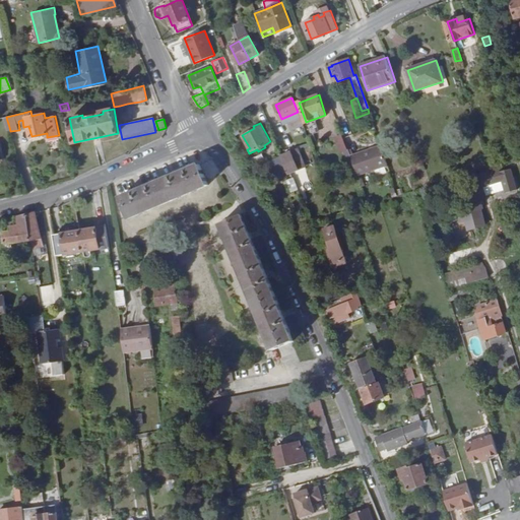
[(380,143),(349,154),(356,174),(386,163),(380,143)]
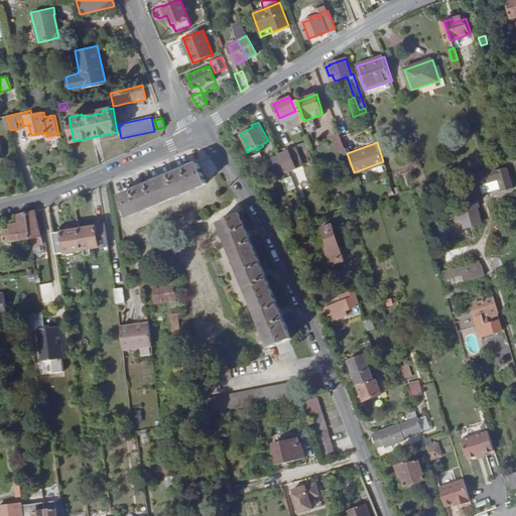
[(9,145),(1,146),(5,162),(12,160),(9,145)]
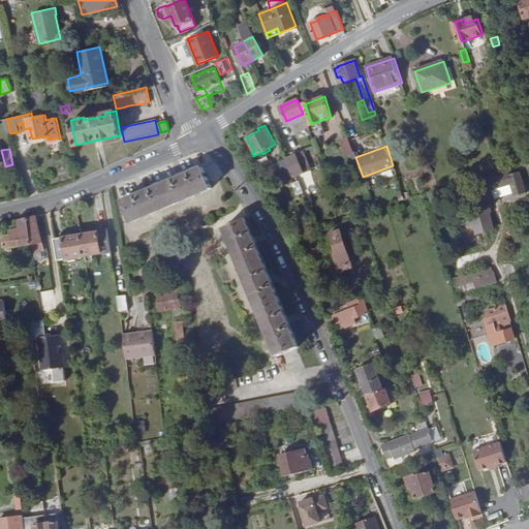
[(288,157),(297,176),(299,175),(305,172),(298,153),(288,157)]
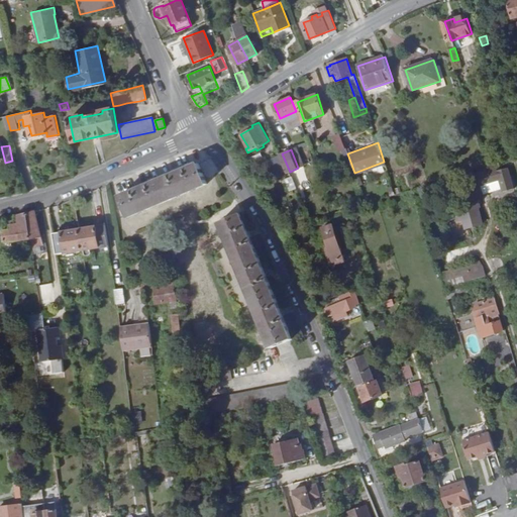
[(284,175),(290,172),(282,153),(273,158),(278,168),(281,167),(284,175)]
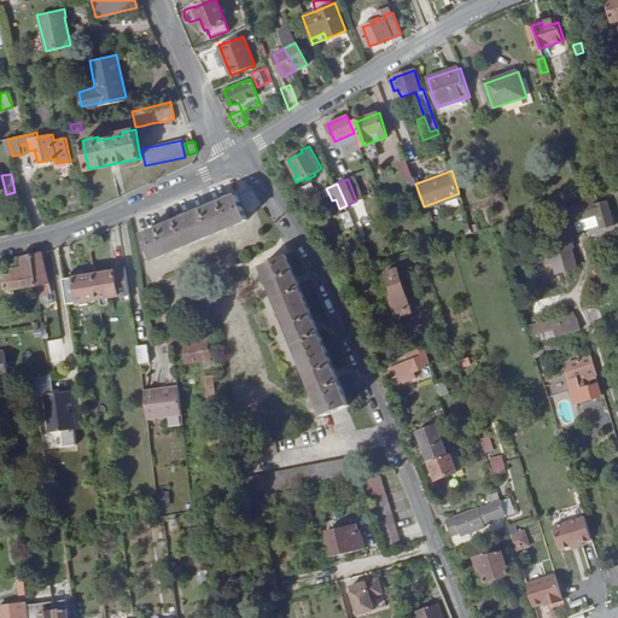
[(153,260),(246,221),(237,197),(143,237),(153,260)]
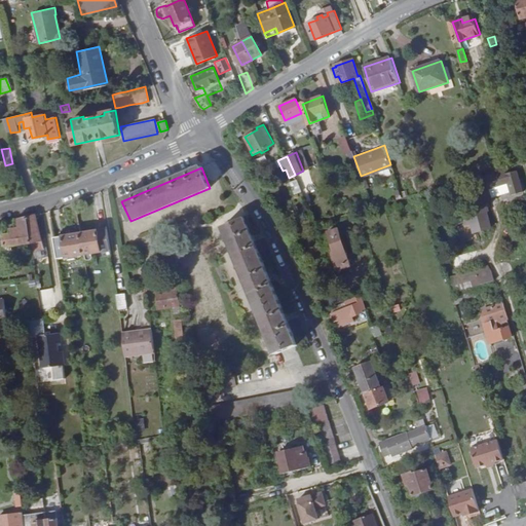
[(517,167),(505,171),(509,181),(512,190),(513,193),(523,189),(517,167)]
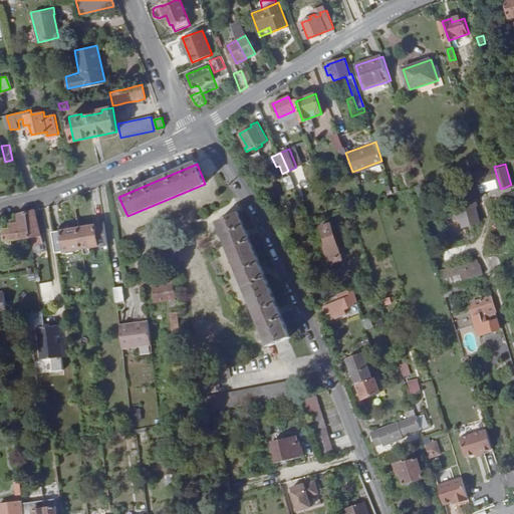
[(494,167),(477,173),(479,183),(497,177),(494,167)]
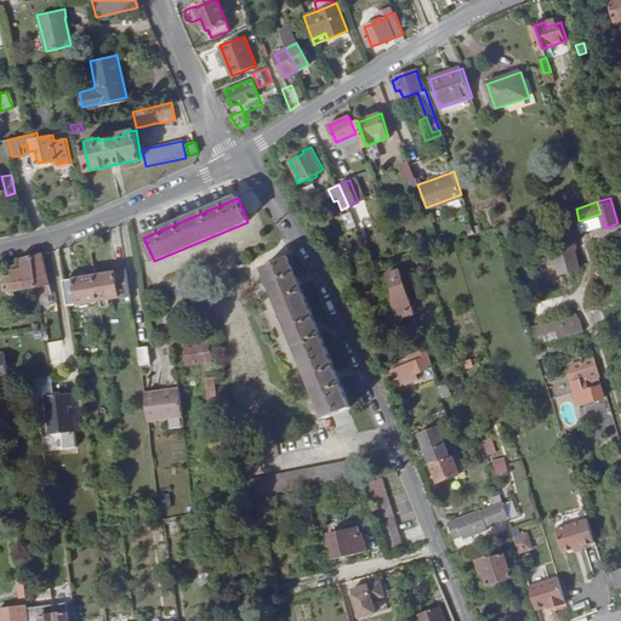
[(575,238),(584,235),(582,232),(579,221),(576,209),(571,210),(574,221),(568,223),(570,231),(559,234),(562,243),(548,248),(553,265),(558,263),(560,272),(580,266),(574,246),(577,246),(575,238)]
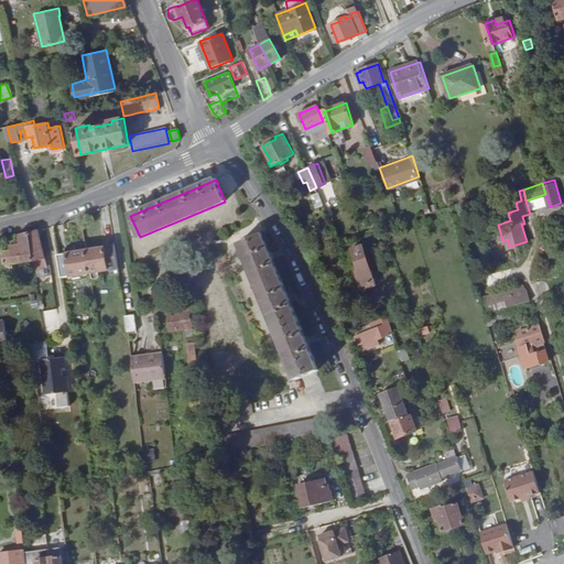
[(525,201),(529,210),(549,204),(545,194),(525,201)]
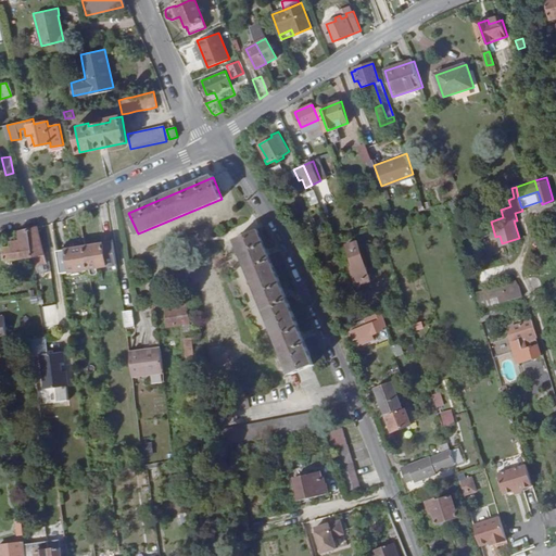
[(37,226),(28,228),(33,254),(34,264),(42,263),(37,226)]
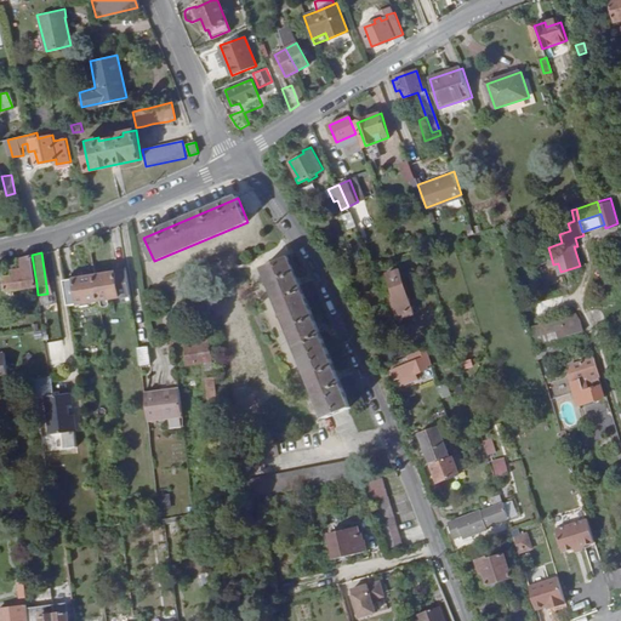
[(32,255),(21,257),(23,268),(13,269),(13,275),(5,278),(7,291),(36,284),(32,255)]
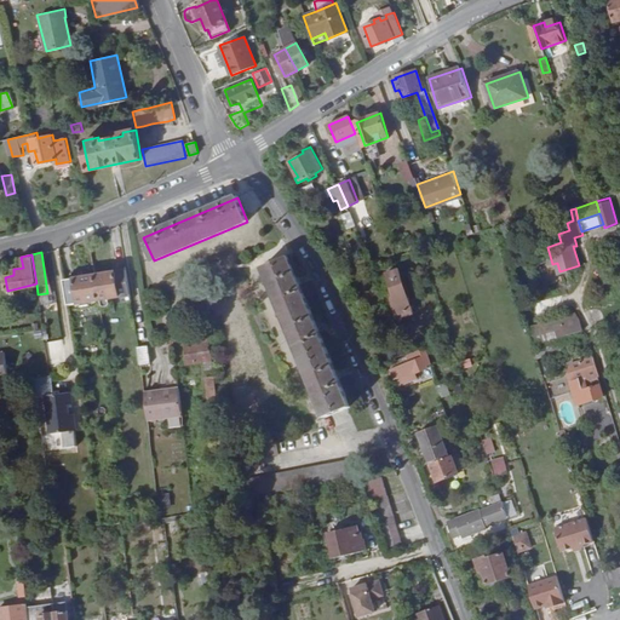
[(326,414),(350,405),(287,257),(263,268),(326,414)]
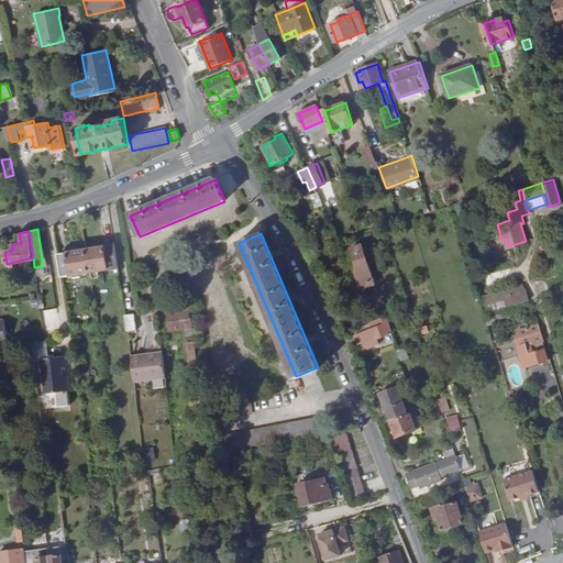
[(361,283),(376,278),(364,241),(353,244),(359,261),(354,262),(361,283)]
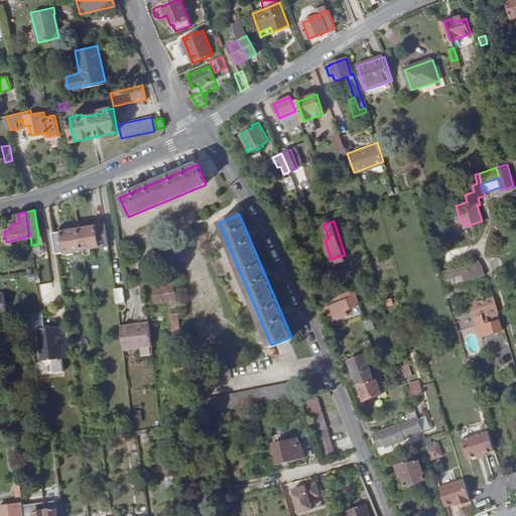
[(105,224),(79,229),(83,251),(85,251),(86,255),(109,251),(105,224)]
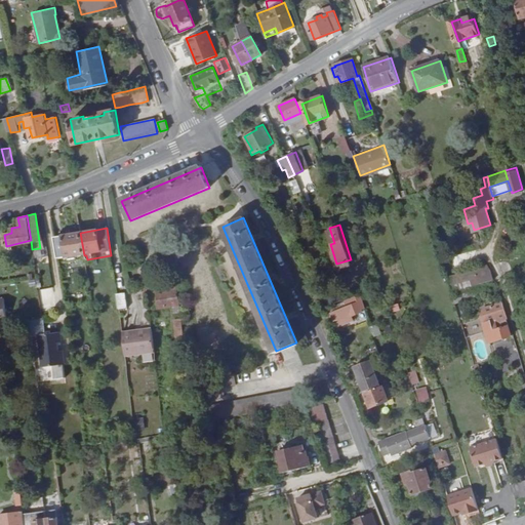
[(70,258),(84,255),(80,233),(55,238),(58,254),(66,253),(67,259),(70,258)]
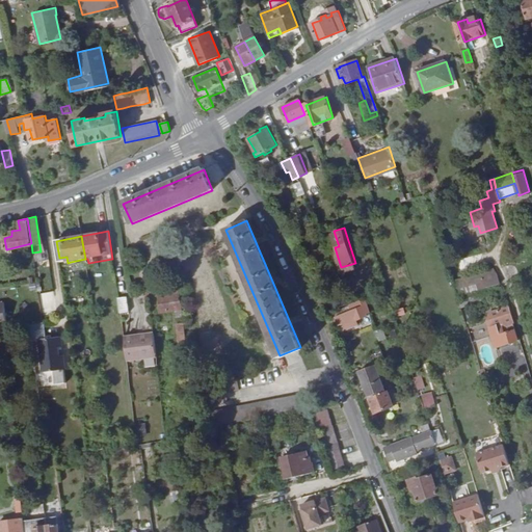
[(59,258),(61,268),(71,266),(71,262),(68,263),(67,257),(59,258)]
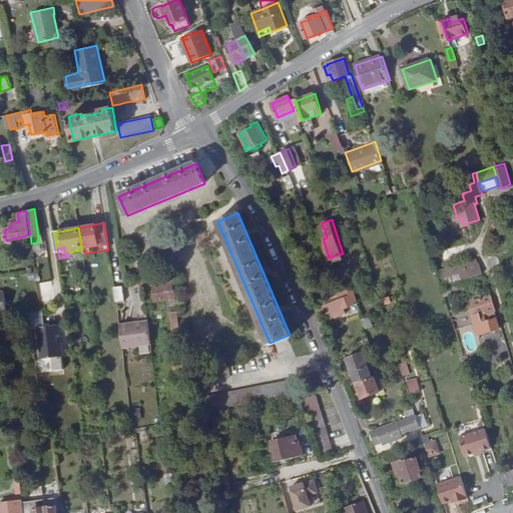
[(477,260),(462,265),(465,275),(480,270),(477,260)]
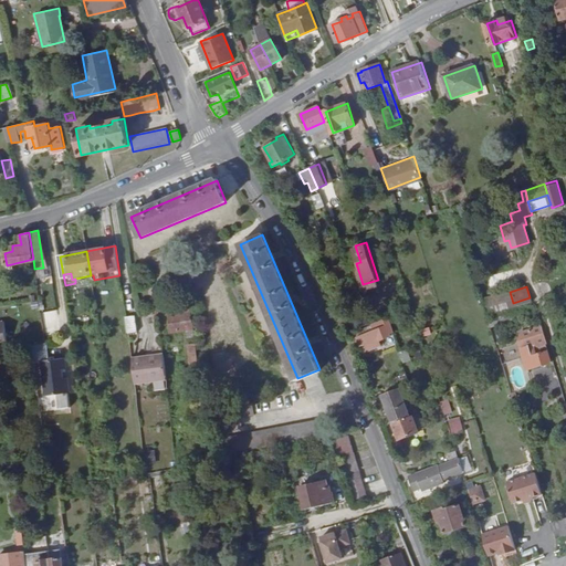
[(33,300),(20,302),(21,308),(41,307),(40,300),(33,300)]
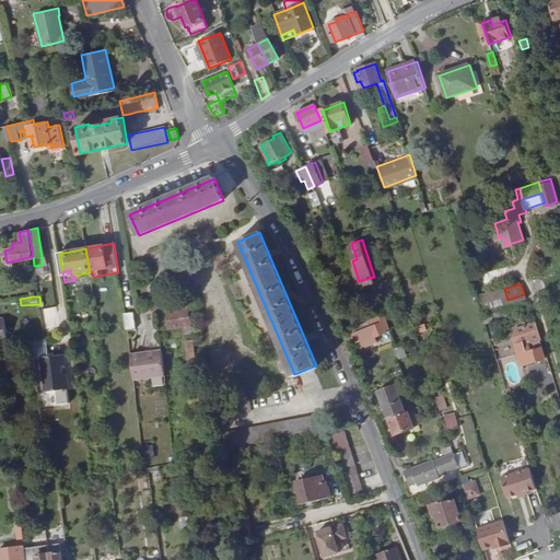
[(184,327),(191,326),(190,315),(183,316),(183,311),(166,313),(168,327),(184,325),(184,327)]
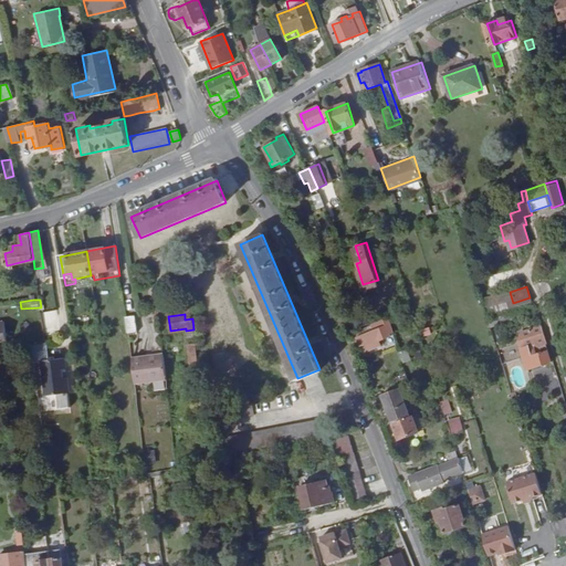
[(135,315),(126,316),(128,332),(136,331),(135,315)]
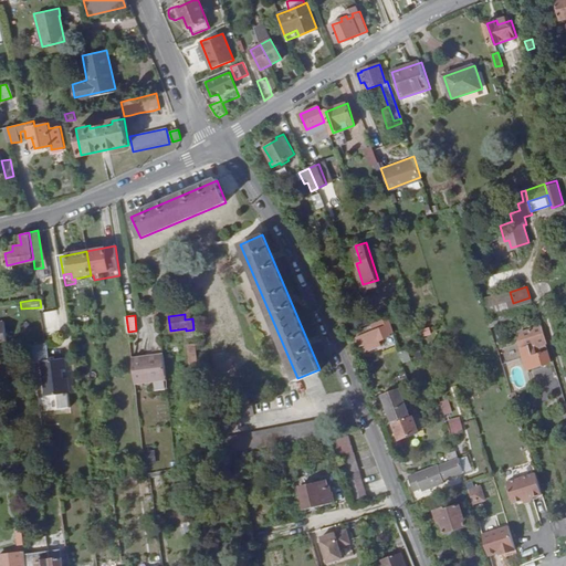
[(389,331),(385,320),(359,332),(362,338),(377,332),(378,335),(389,331)]
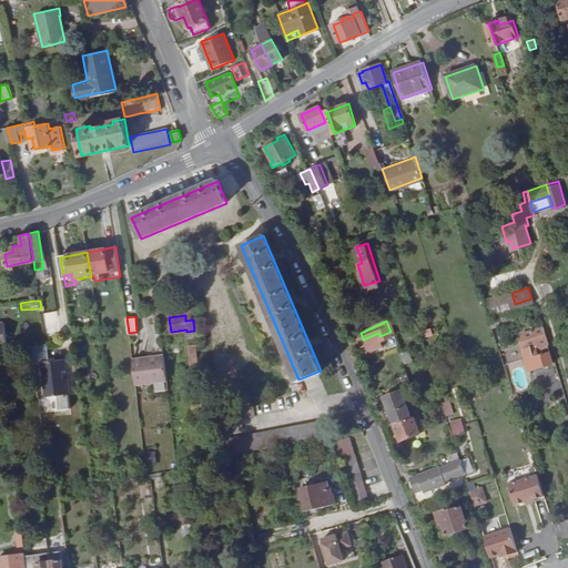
[(538,342),(529,344),(536,364),(550,359),(545,343),(538,344),(538,342)]
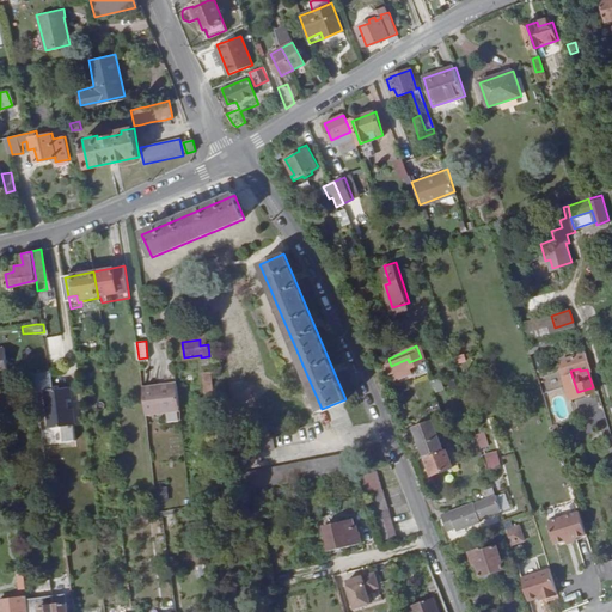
[(35,373),(36,391),(47,391),(51,428),(77,426),(75,409),(71,410),(69,399),(74,399),(72,387),(53,389),(50,371),(35,373)]
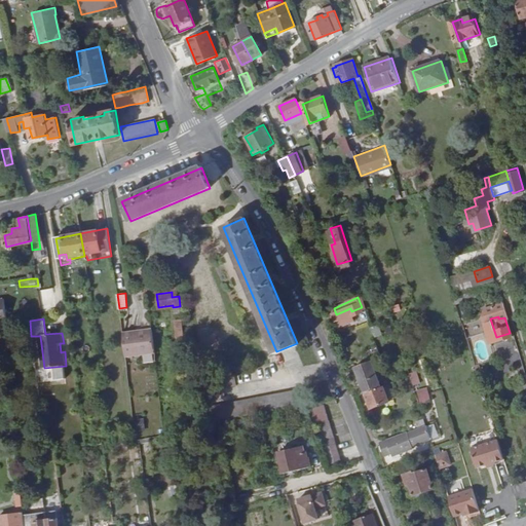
[(373,337),(381,335),(378,325),(370,328),(373,337)]
